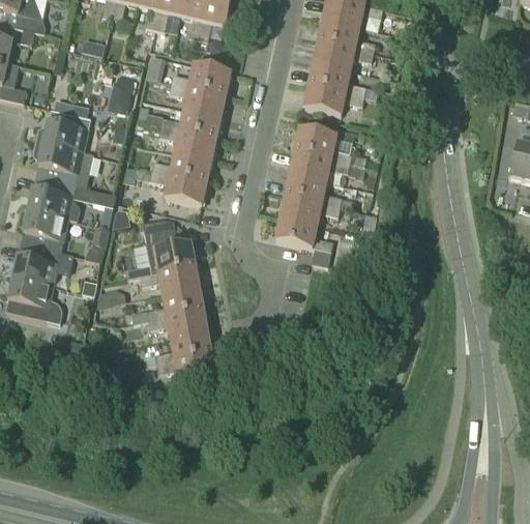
[(35,32),(38,33),(41,20),(33,0),(0,0),(0,10),(7,12),(4,25),(6,26),(23,30),(35,32)]
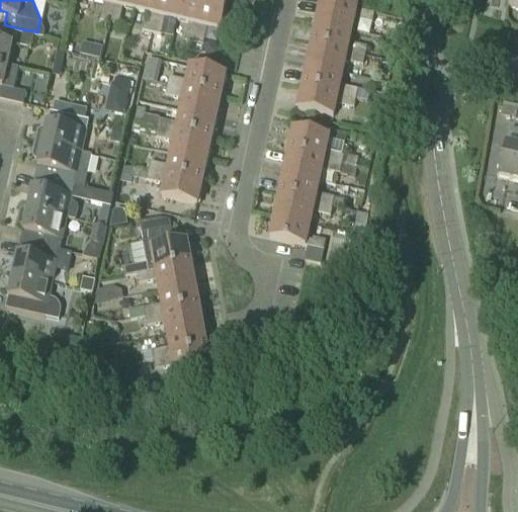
[(52,19),(73,22),(75,2),(62,0),(55,0),(52,19)]
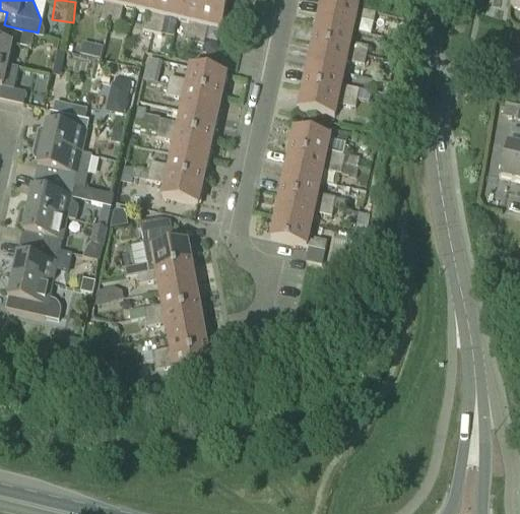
[(110,19),(114,0),(105,0),(101,17),(110,19)]
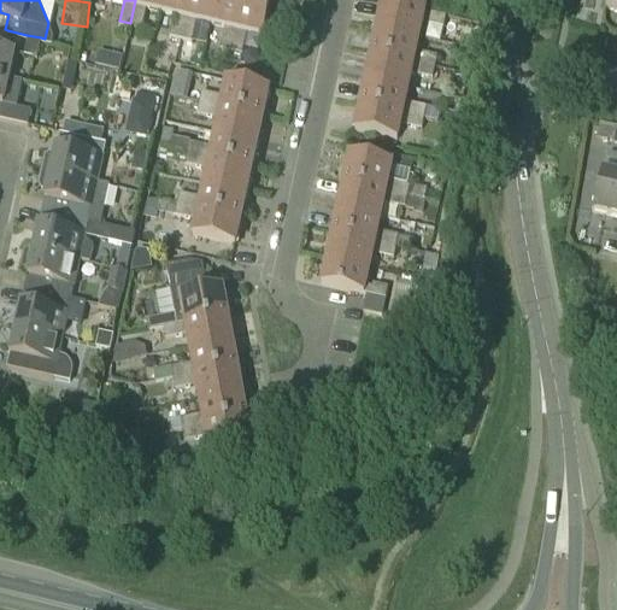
[(160,6),(162,0),(135,0),(130,23),(141,25),(146,3),(160,6)]
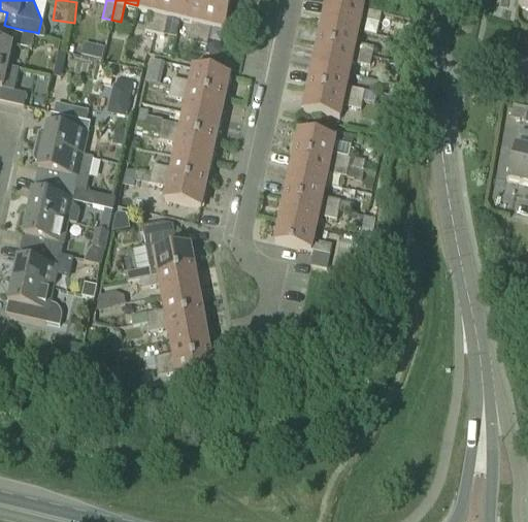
[(155,30),(162,0),(138,0),(137,5),(150,8),(145,28),(155,30)]
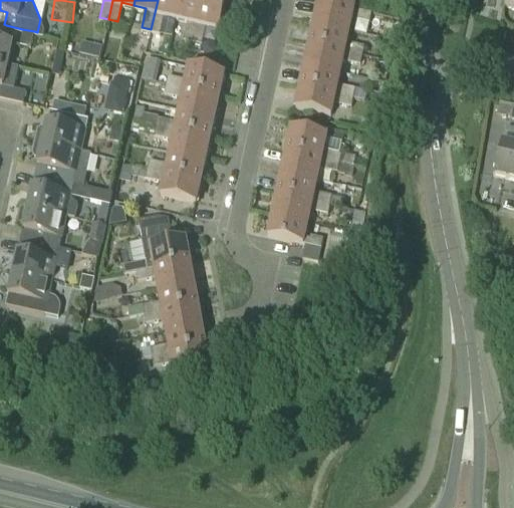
[(176,15),(180,0),(158,0),(151,29),(160,31),(164,12),(176,15)]
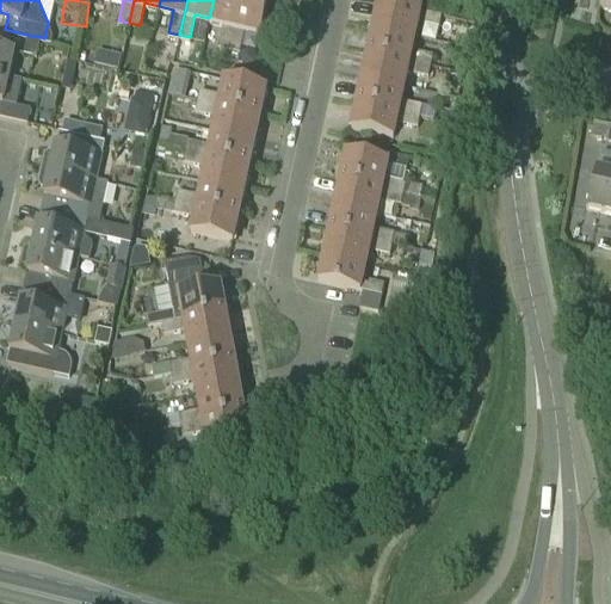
[(229,47),(240,0),(214,0),(209,18),(223,22),(217,44),(229,47)]
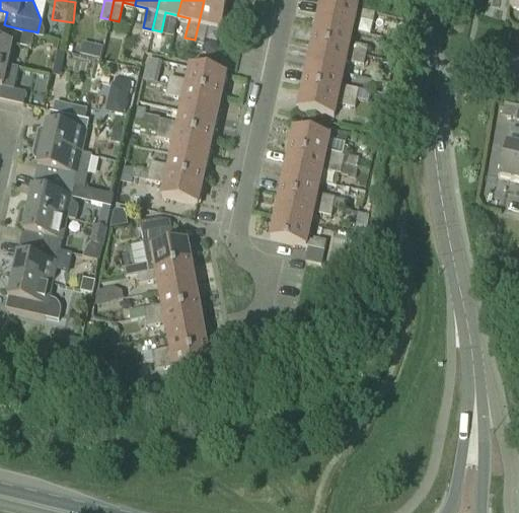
[(204,0),(195,40),(192,49),(201,51),(208,23),(221,26),(227,0),(204,0)]
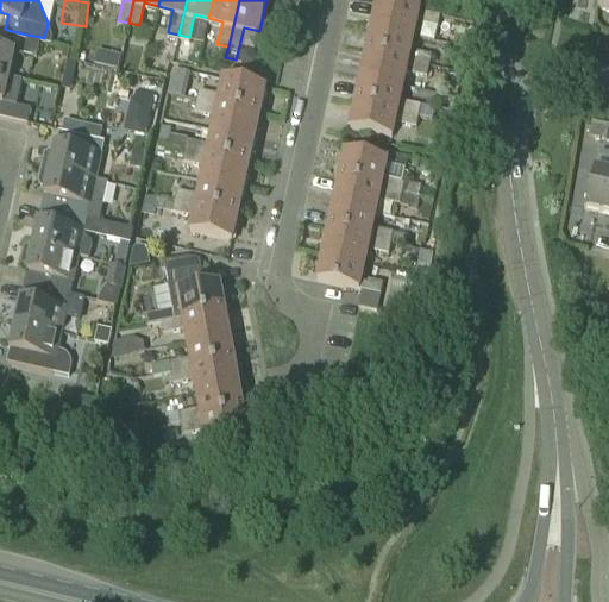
[(371,23),(413,32),(416,18),(437,22),(439,11),(388,0),(377,0),(371,23)]
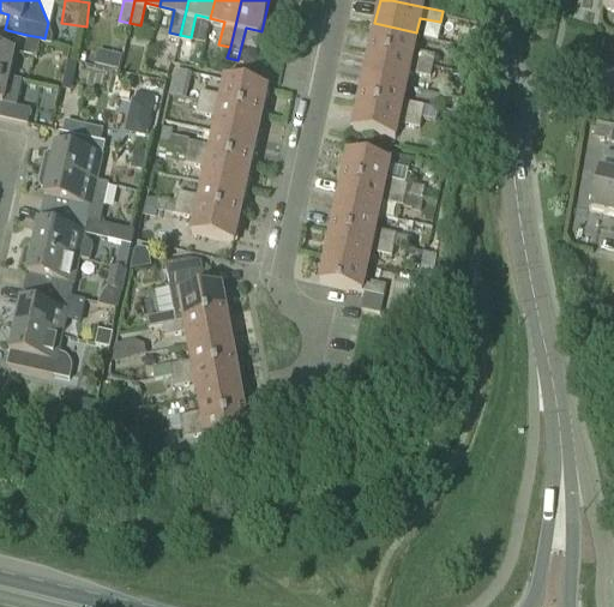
[(414,47),(416,32),(374,23),(368,48),(432,62),(435,52),(414,47)]
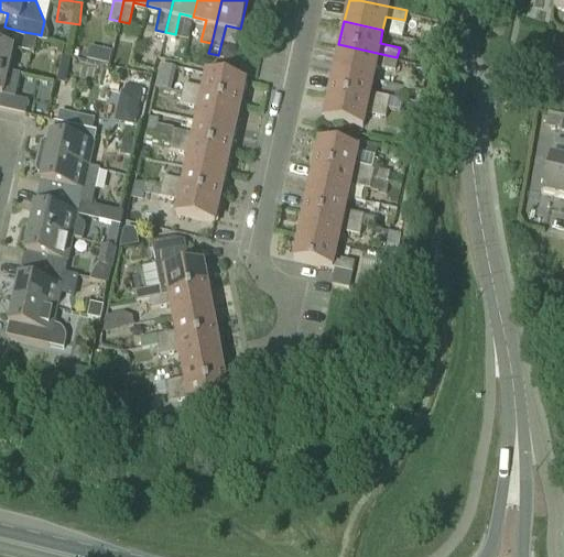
[(4,26),(0,25),(0,65),(8,67),(12,44),(3,41),(7,28),(4,26)]
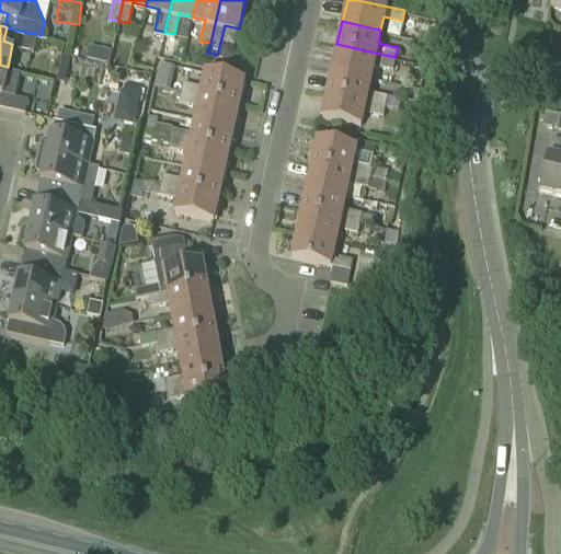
[(33,48),(36,34),(37,34),(24,32),(21,46),(33,48)]
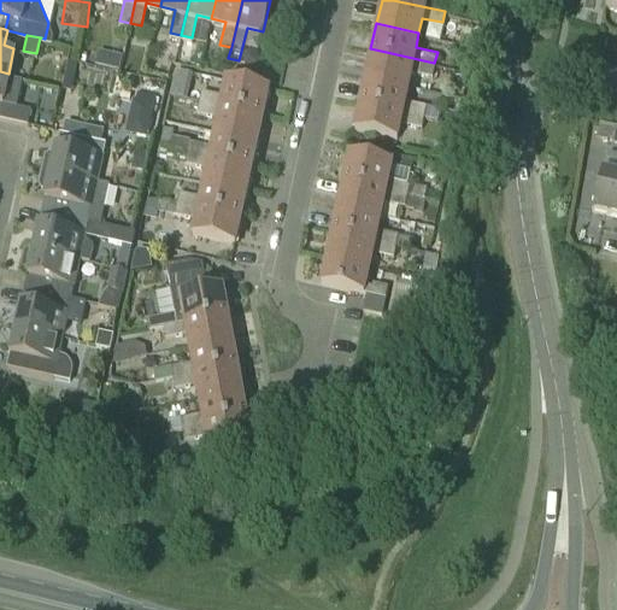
[(129,65),(131,51),(107,46),(105,59),(129,65)]
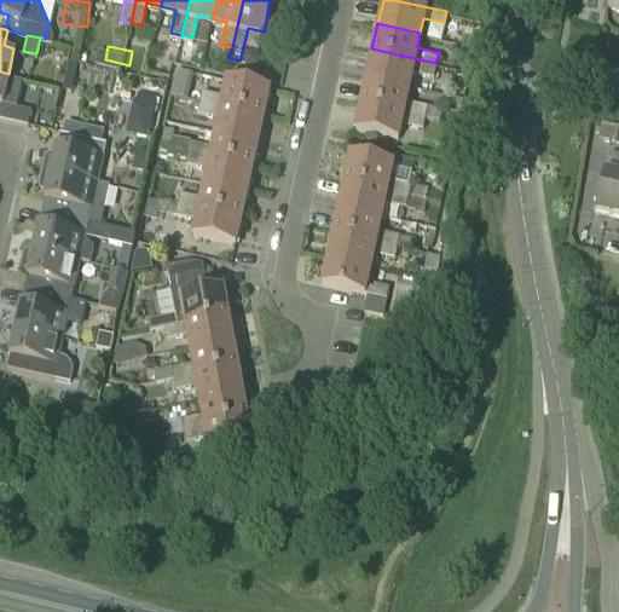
[(433,74),(435,63),(371,48),(366,74),(410,84),(412,69),(433,74)]
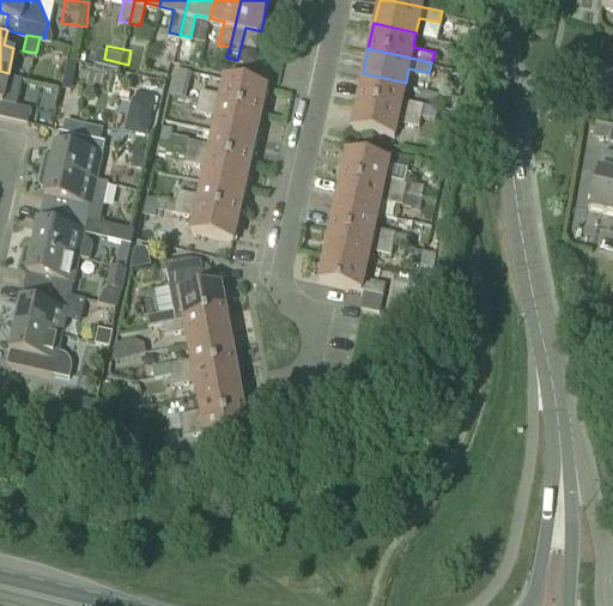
[(16,102),(22,76),(8,73),(0,71),(0,114),(28,120),(31,105),(16,102)]
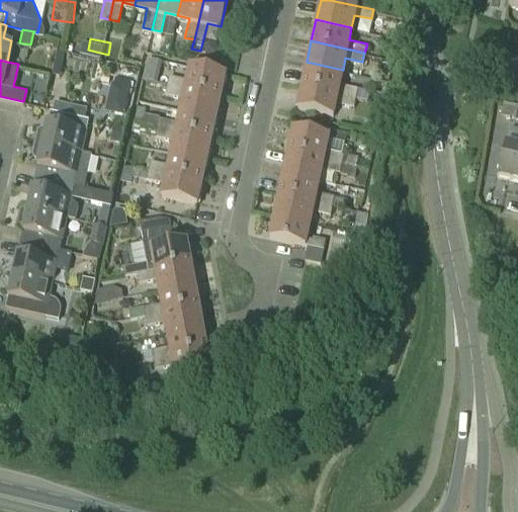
[(340,82),(343,70),(307,62),(301,83),(356,95),(358,86),(340,82)]
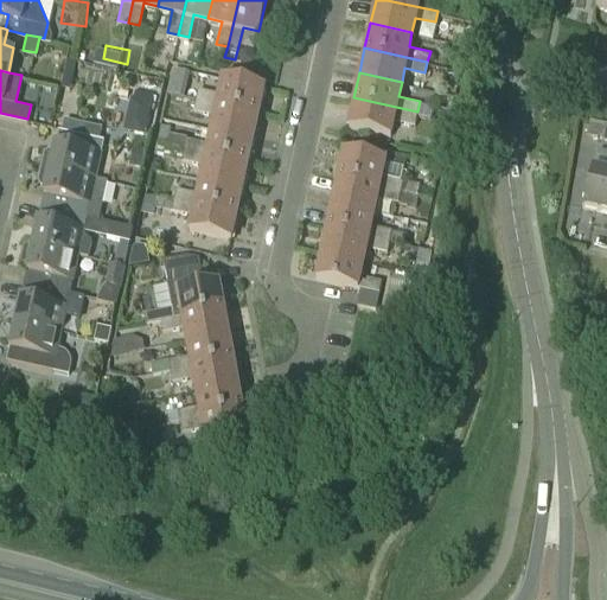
[(196,96),(259,110),(264,84),(224,76),(221,91),(198,87),(196,96)]
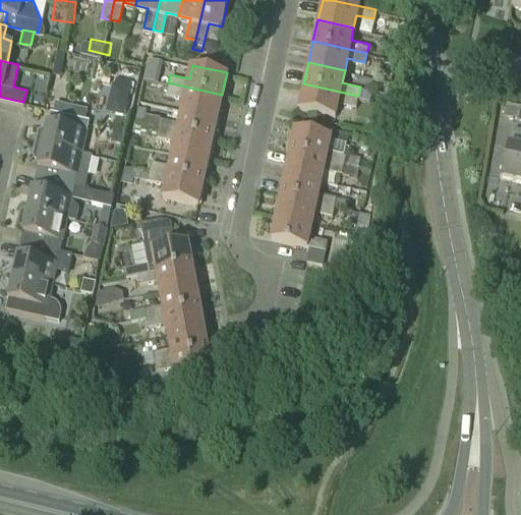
[(218,116),(222,95),(168,82),(166,92),(185,97),(182,108),(218,116)]
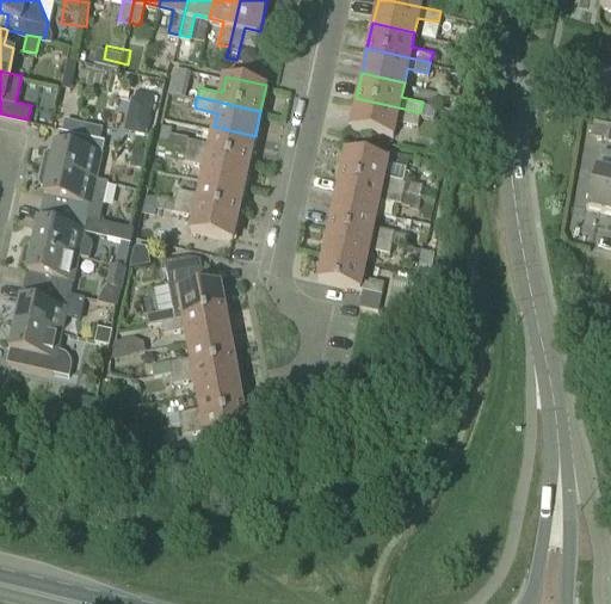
[(418,123),(420,112),(356,98),(350,124),(393,134),(396,119),(418,123)]
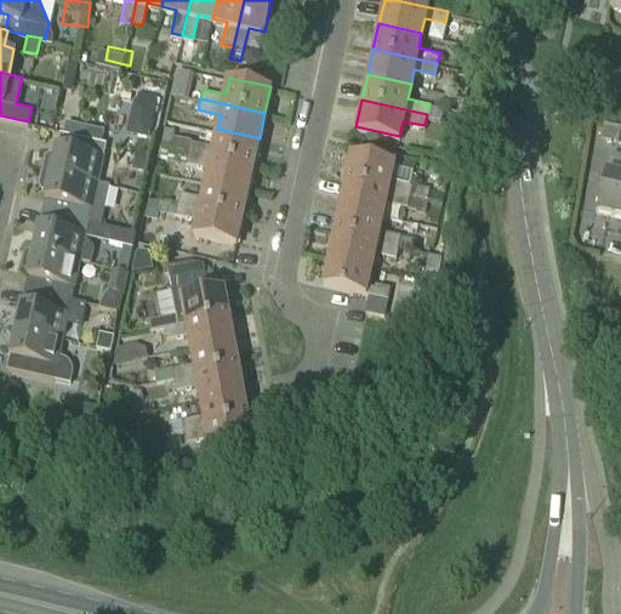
[(617,137),(620,121),(605,119),(603,134),(617,137)]
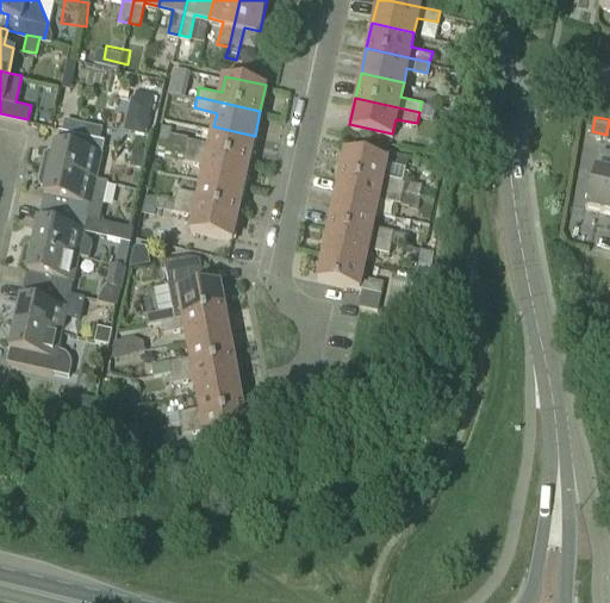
[(157,140),(168,142),(172,124),(161,122),(157,140)]
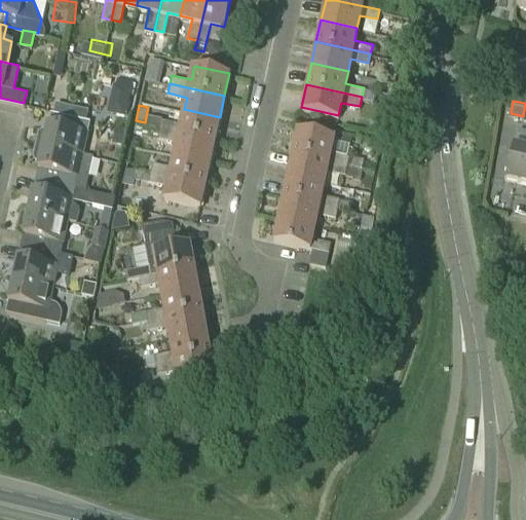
[(82,153),(82,152),(87,131),(89,118),(50,109),(47,121),(46,127),(42,126),(38,130),(35,142),(82,153)]
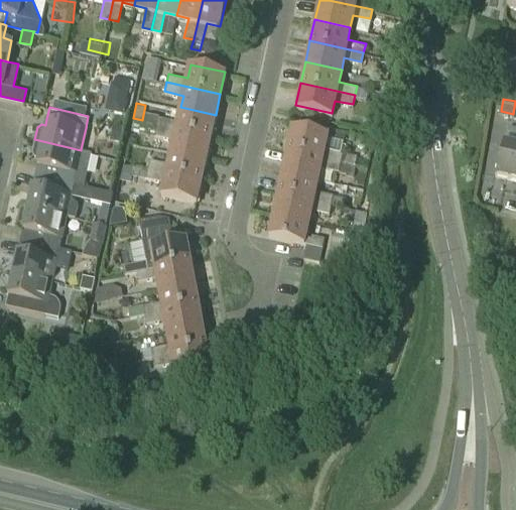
[(211,136),(216,115),(180,107),(177,119),(159,115),(157,124),(211,136)]
